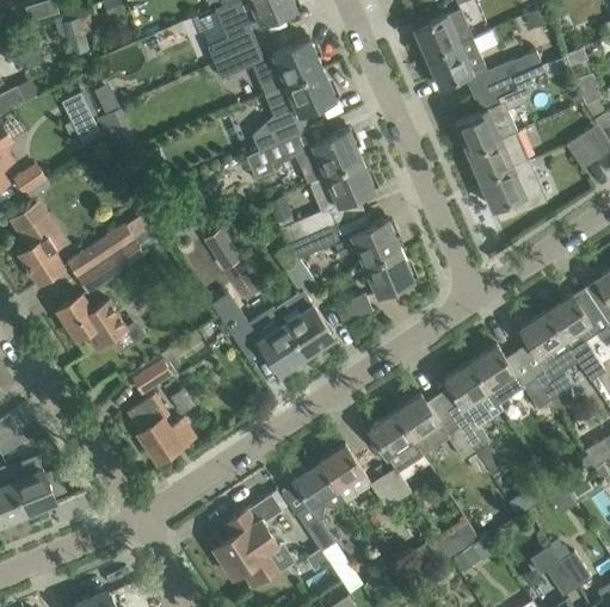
[(117,0),(108,0),(100,2),(108,18),(122,12),(117,0)]
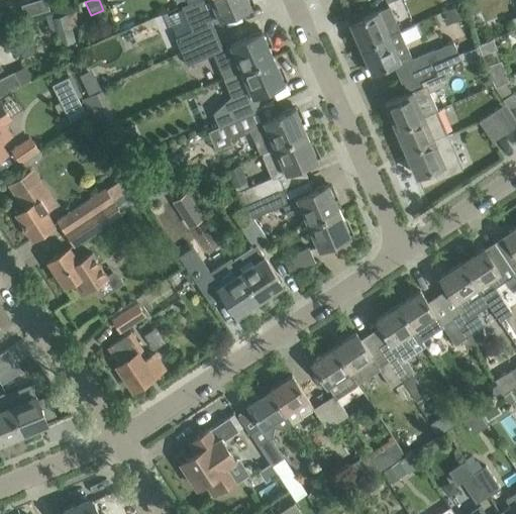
[(187,20),(192,33),(176,39),(181,54),(216,37),(211,25),(249,8),(245,0),(200,0),(190,4),(196,17),(187,20)]
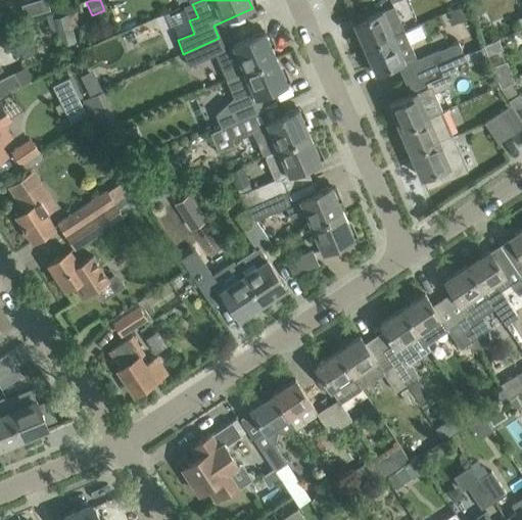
[(48,12),(45,1),(36,3),(40,15),(48,12)]
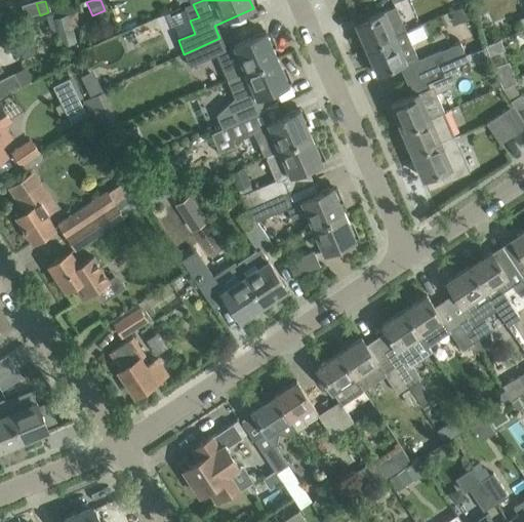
[(449,12),(454,26),(471,19),(466,6),(449,12)]
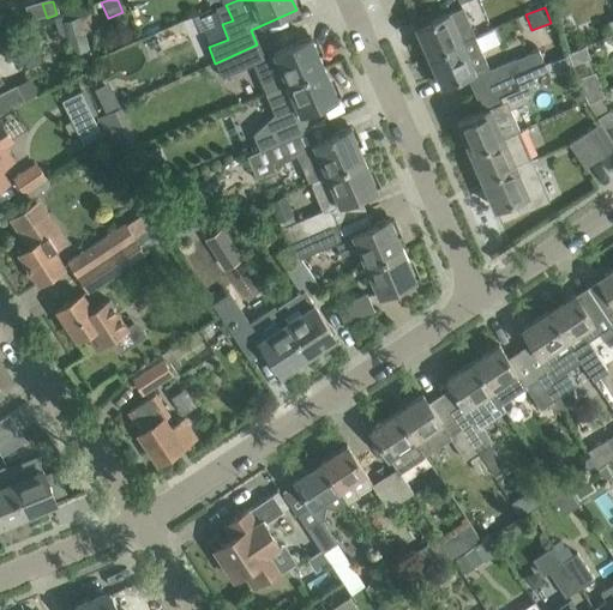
[(462,8),(449,16),(415,30),(427,59),(475,38),(462,8)]
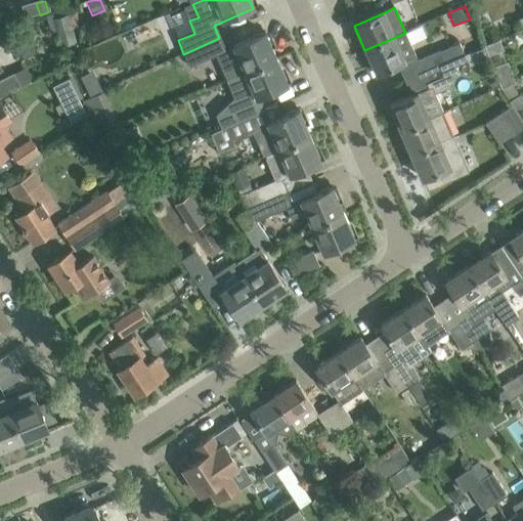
[(61,48),(74,45),(66,15),(53,19),(61,48)]
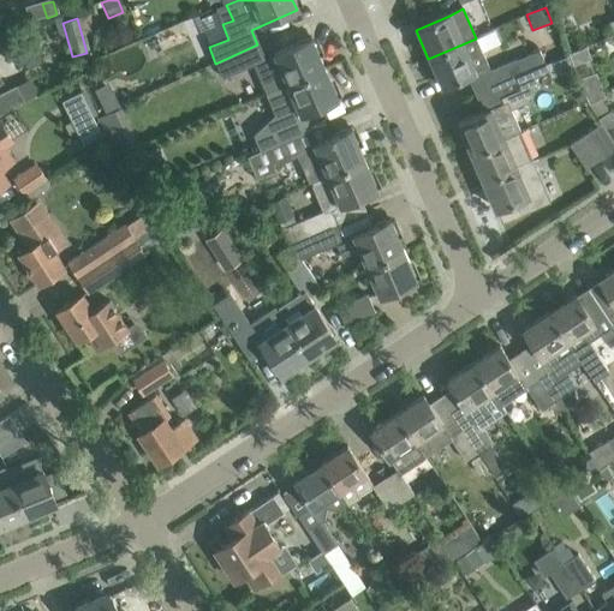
[(468,76),(489,67),(482,52),(476,39),(428,59),(441,88),(448,84),(463,78),(468,76)]
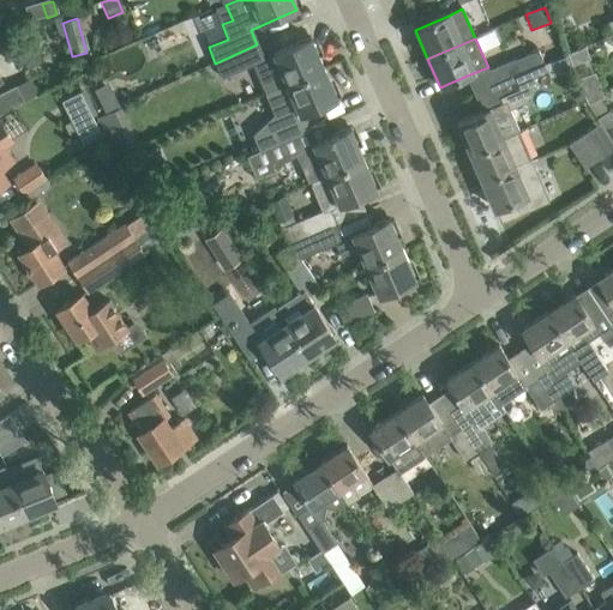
[(221,79),(250,68),(253,80),(262,77),(269,94),(323,71),(310,40),(264,60),(257,44),(215,64),(221,79)]
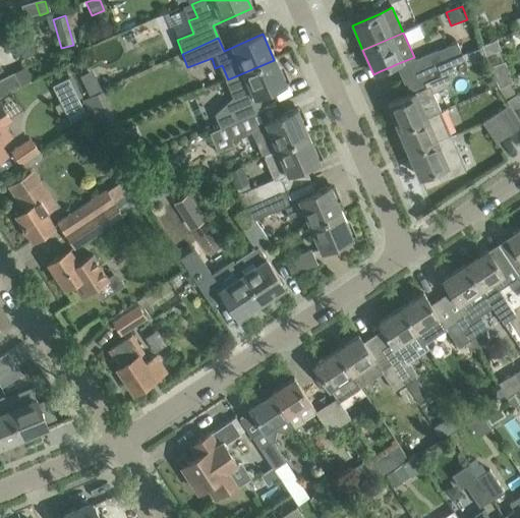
[(495,42),(480,48),(484,57),(499,51),(495,42)]
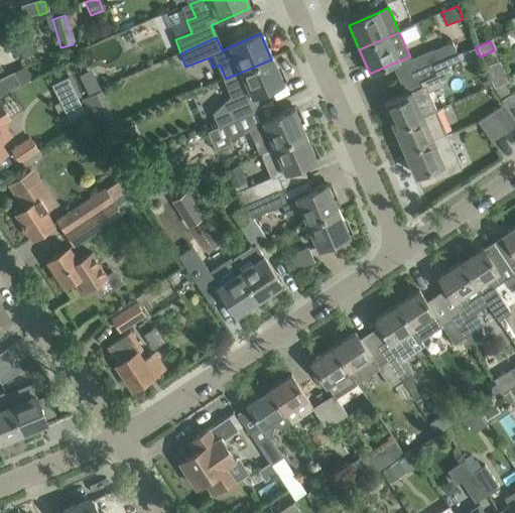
[(416,72),(458,54),(453,43),(428,53),(411,60),(416,72)]
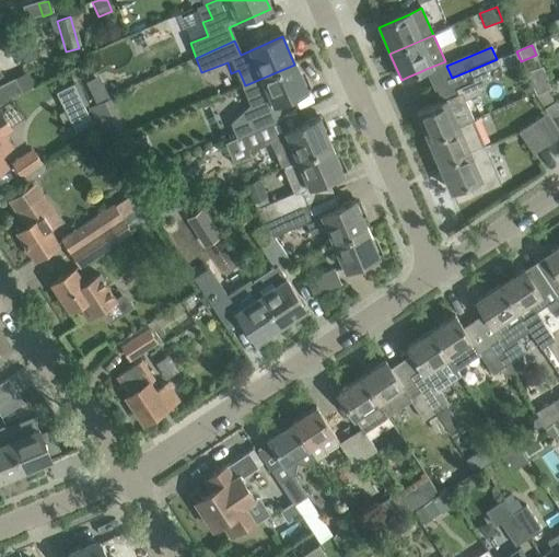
[(497,60),(497,59),(452,78),(459,95),(441,103),(416,114),(428,140),(472,122),(463,102),(463,101),(479,93),(484,83),(482,81),(488,78),(486,71),(499,66),(497,60)]
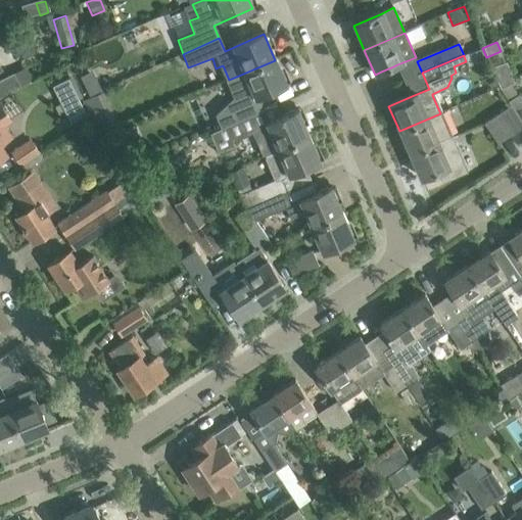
[(275,60),(229,80),(240,105),(221,114),(226,128),(252,115),(247,102),(286,86),(275,60)]
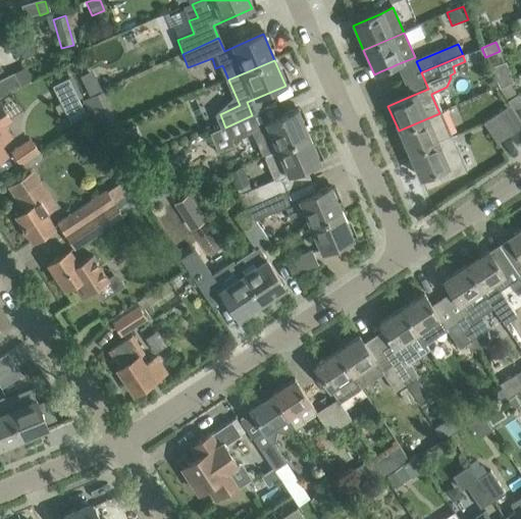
[(0,96),(20,86),(14,74),(0,82),(0,96)]
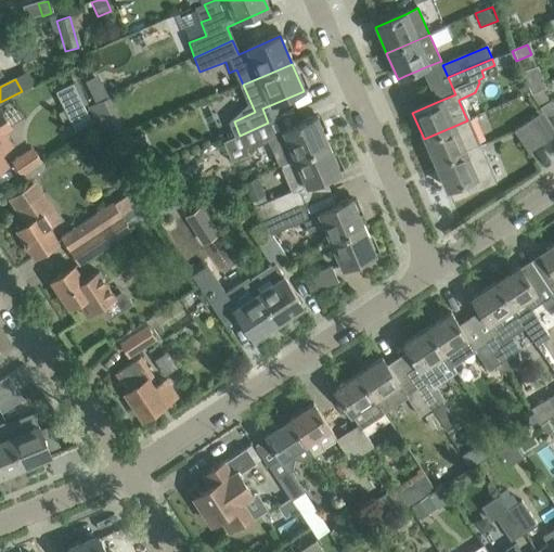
[(74,85),(56,92),(75,131),(92,123),(82,104),(76,89),(74,85)]
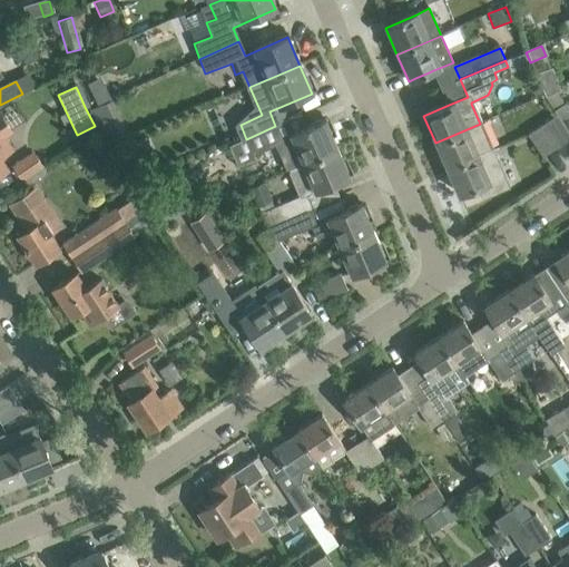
[(107,94),(94,100),(97,106),(109,100),(107,94)]
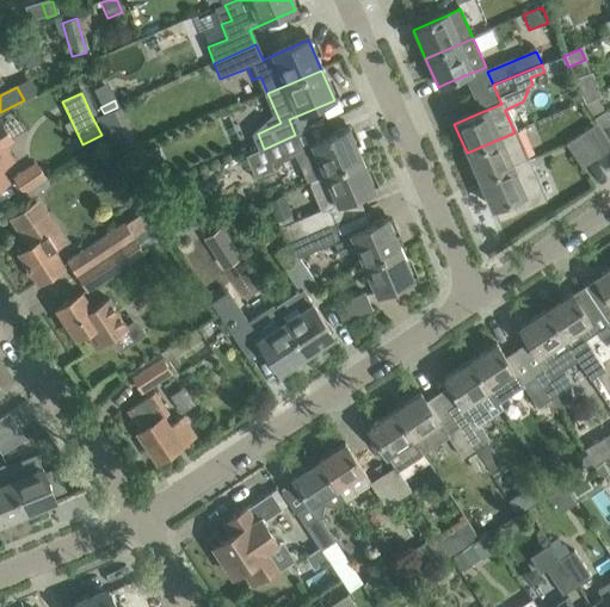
[(593,119),(597,125),(605,140),(609,146),(609,119),(604,112),(593,119)]
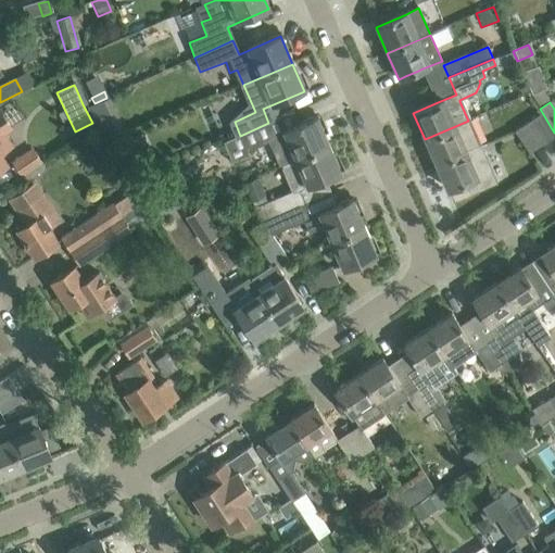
[(554,137),(554,133),(551,127),(543,114),(525,126),(540,148),(554,137)]
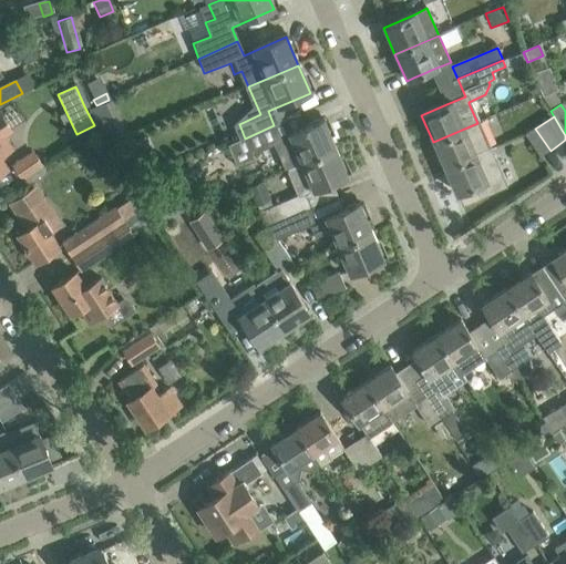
[(0,173),(1,173),(7,168),(0,159),(11,151),(4,140),(11,135),(0,118),(0,173)]
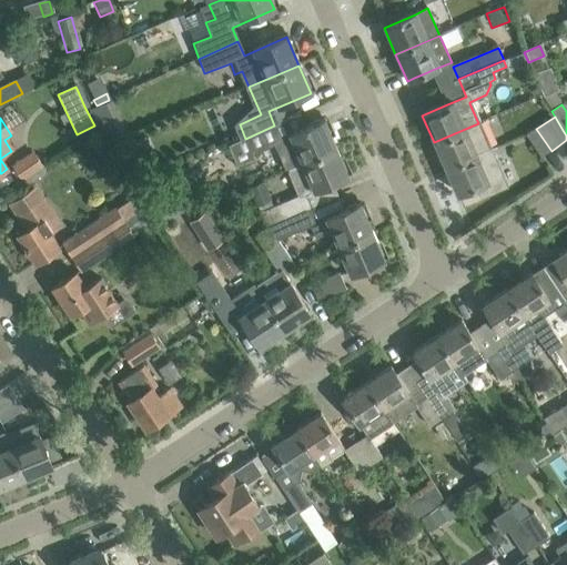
[(252,157),(270,149),(273,158),(281,154),(287,170),(335,149),(323,121),(281,140),(274,125),(245,139),(229,147),(239,168),(254,160),(252,157)]
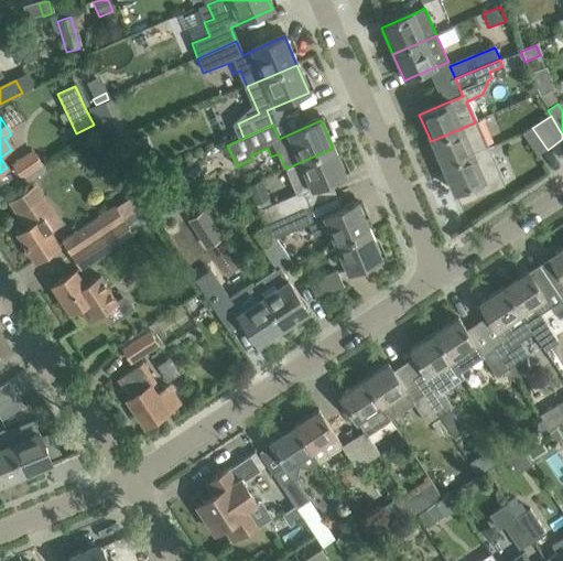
[(486,150),(475,122),(431,141),(442,169),(486,150)]
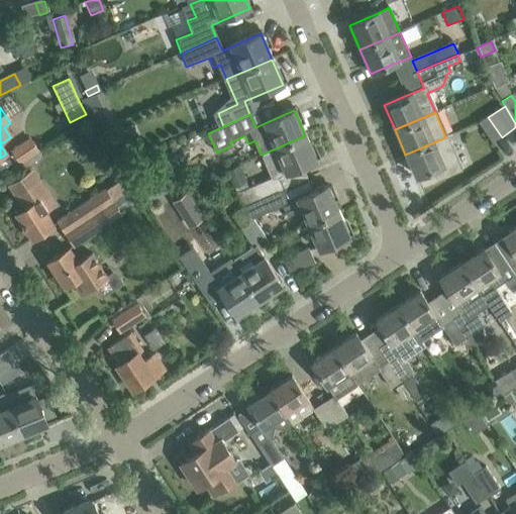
[(488,117),(479,123),(481,127),(492,144),(502,137),(488,117)]
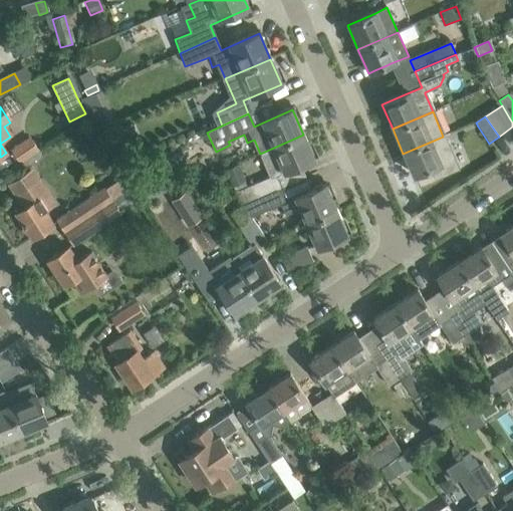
[(303,135),(260,154),(270,179),(240,191),(245,205),(281,190),(275,177),(314,161),(303,135)]
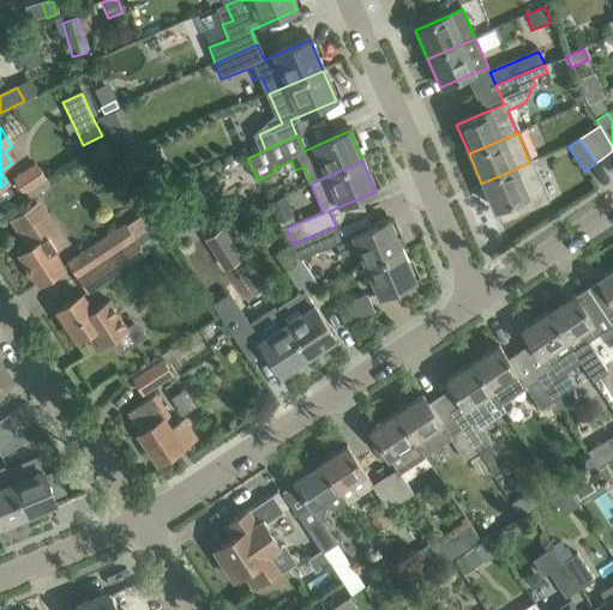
[(151,181),(144,162),(122,170),(134,188),(151,181)]
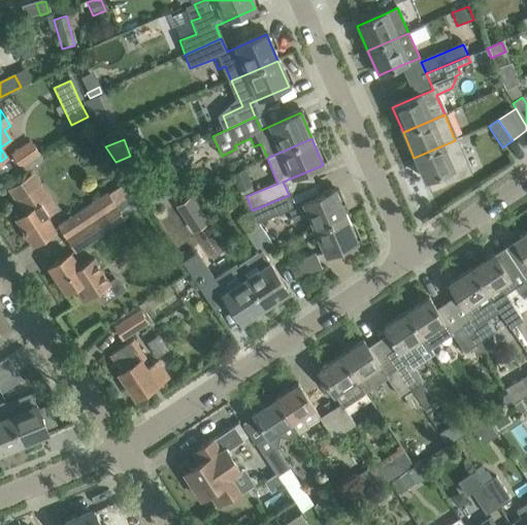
[(424,182),(440,174),(446,186),(469,175),(462,157),(455,140),(414,158),(424,182)]
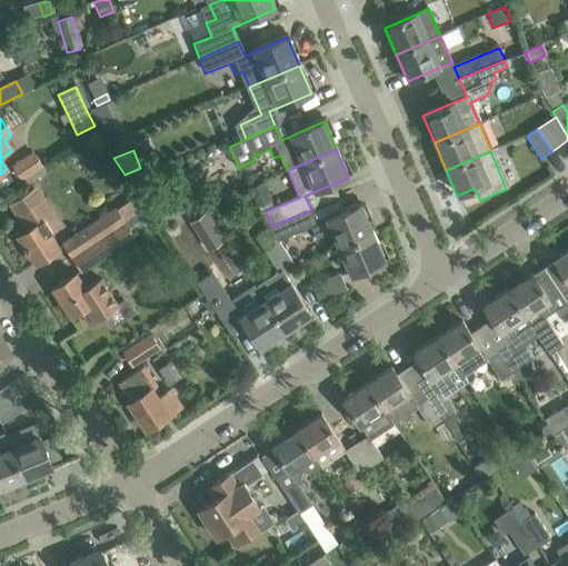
[(48,175),(35,152),(13,166),(22,181),(25,180),(28,186),(48,175)]
